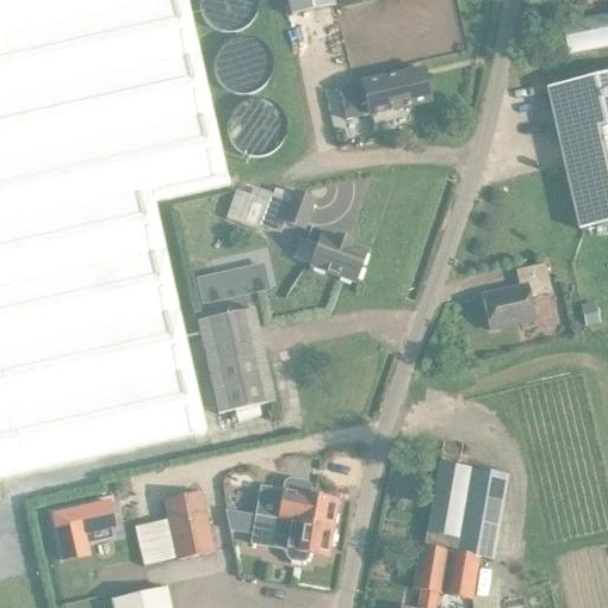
[(0,0),(0,475),(208,428),(156,200),(230,184),(188,0),(0,0)]
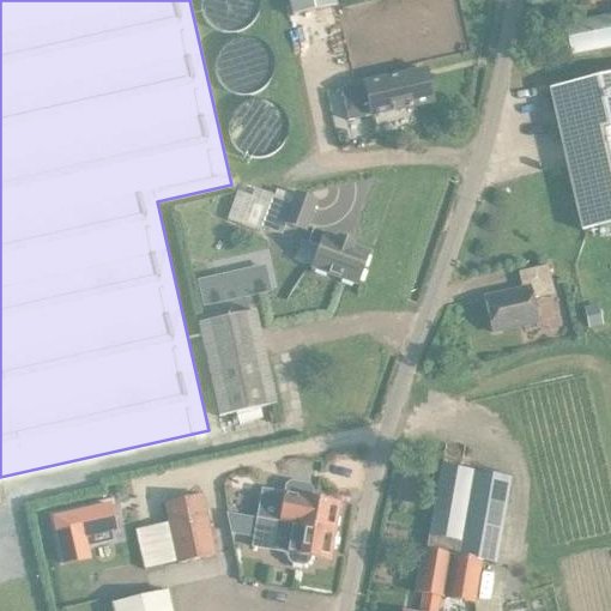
[(265,0),(207,0),(209,7),(211,13),(216,19),(221,24),(224,25),(230,28),(235,28),(242,28),(247,26),(253,23),(256,20),(260,16),(262,11),(265,6),(265,0)]
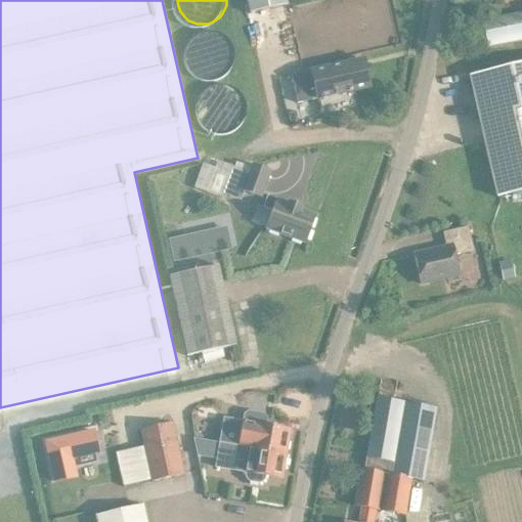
[(290,3),(289,0),(247,0),(250,11),(290,3)]
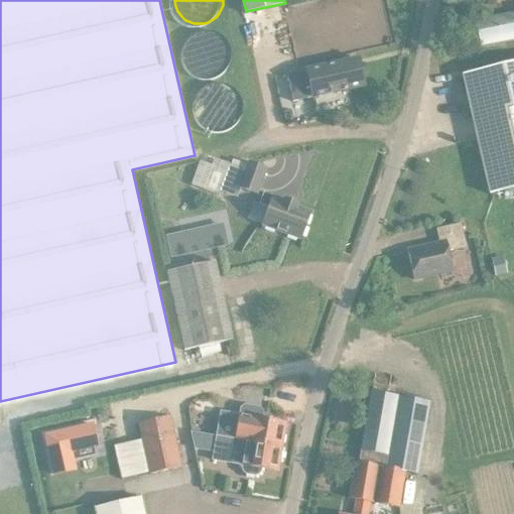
[(484,43),(513,37),(513,10),(479,18),(484,43)]
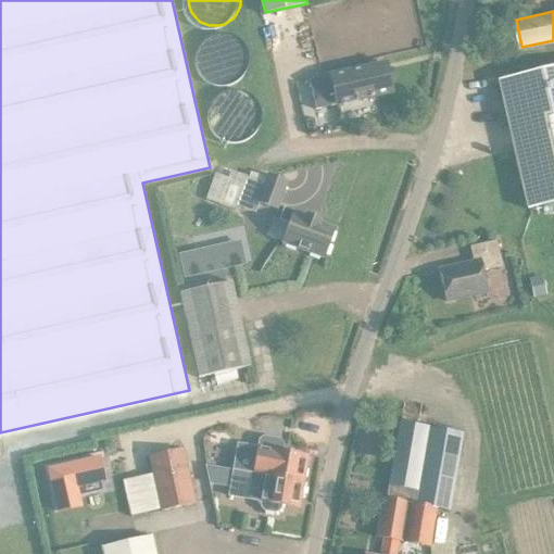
[(253,58),(253,57),(253,51),(251,46),(249,40),(246,37),(238,32),(233,30),(228,29),(223,30),(217,32),(210,36),(206,39),(203,45),(201,49),(200,54),(200,60),(202,64),(206,73),(210,77),(214,80),(221,83),(225,83),(230,83),(236,82),(244,77),(248,73),(251,67),(253,63),(253,58)]
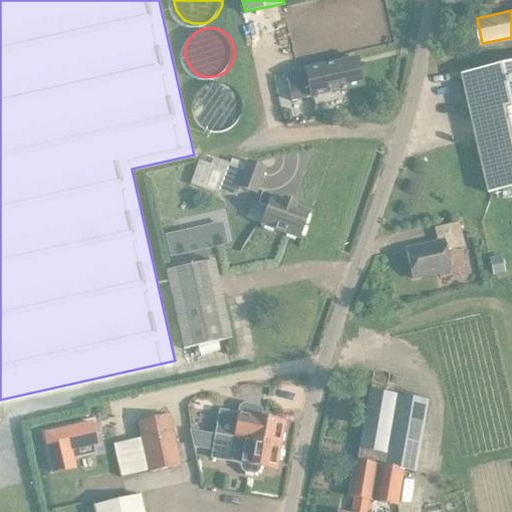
[(358,61),(357,57),(357,56),(298,69),(286,71),(293,98),(313,94),(363,83),(358,61)]
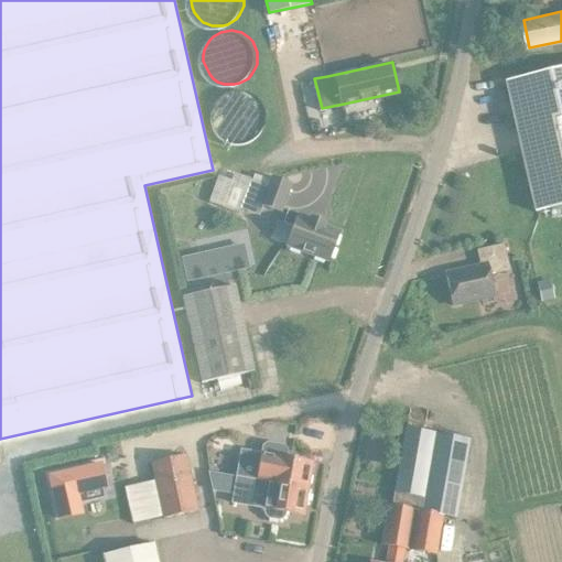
[(539,211),(561,205),(561,66),(509,79),(539,211)]
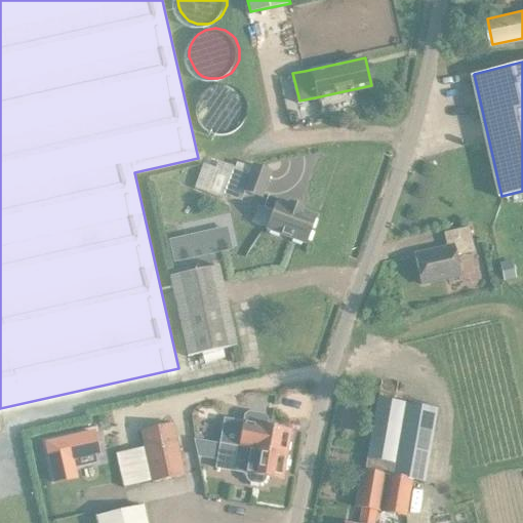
[(250,108),(250,106),(249,97),(246,92),(244,89),(240,85),(235,83),(229,81),(225,81),(222,81),(215,83),(212,84),(207,88),(204,92),(202,96),(200,102),(200,107),(200,110),(201,115),(203,119),(206,123),(213,129),(218,131),(223,131),(229,131),(234,130),(238,128),(242,125),(247,118),(249,112),(250,108)]
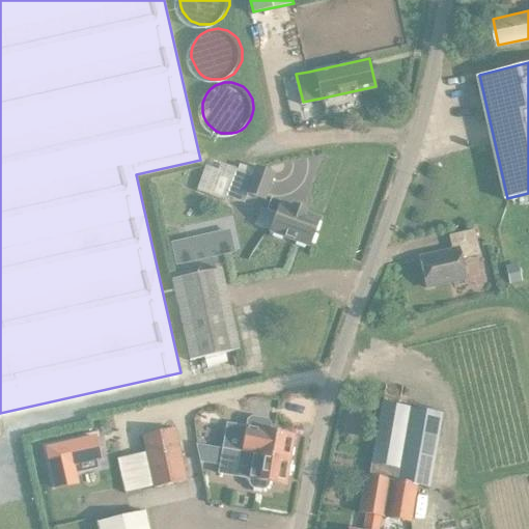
[(256,168),(240,163),(229,194),(244,199),(248,190),(266,197),(274,171),(257,165),(256,168)]
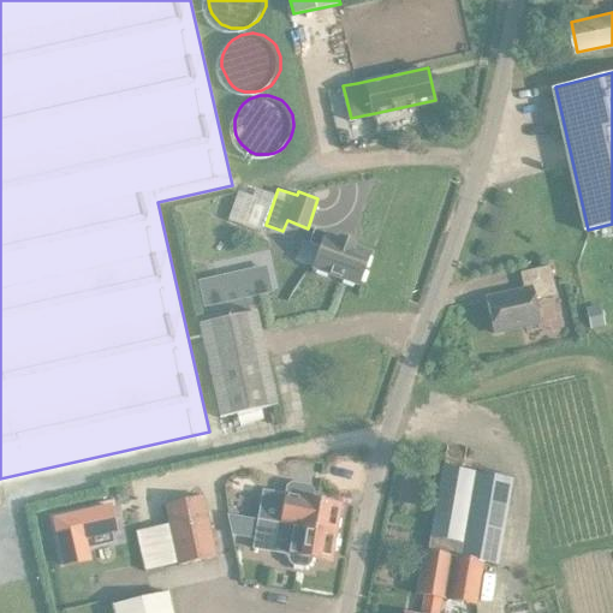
[(315,227),(310,240),(321,244),(314,266),(359,283),(370,250),(355,244),(355,242),(339,236),(339,238),(327,233),(328,231),(315,227)]
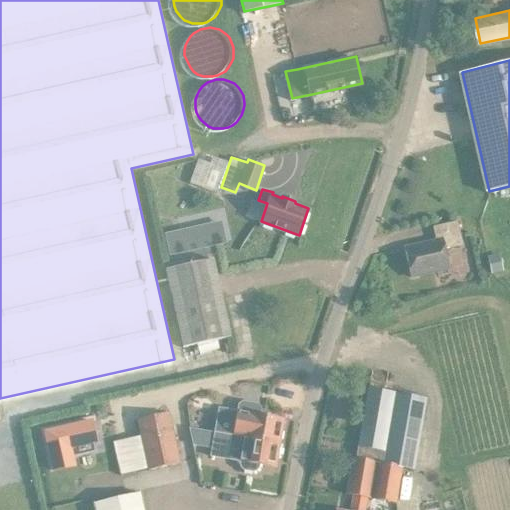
[(166,230),(171,252),(228,240),(223,218),(166,230)]
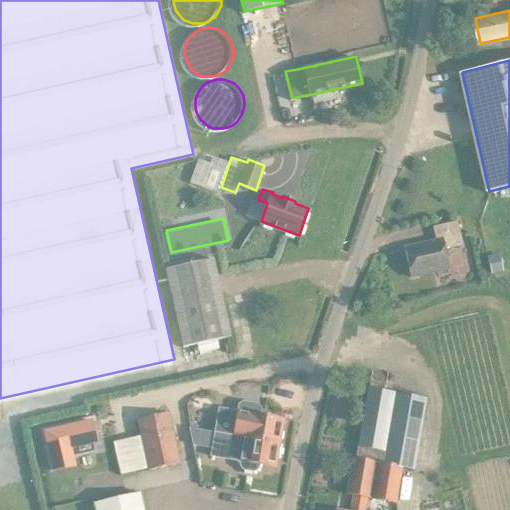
[(464,243),(458,219),(434,225),(437,239),(406,246),(412,275),(449,267),(445,247),(464,243)]
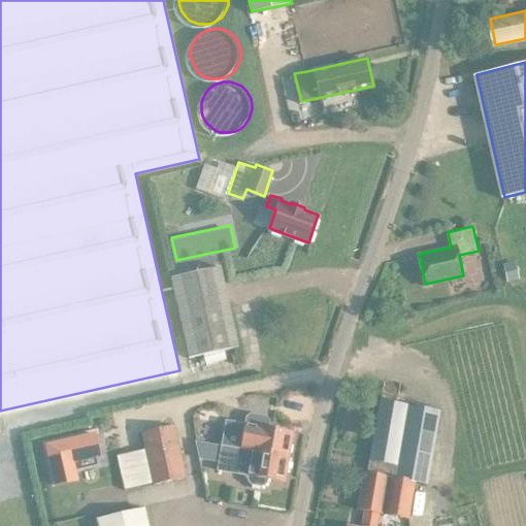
[(516,260),(504,263),(508,280),(520,277),(516,260)]
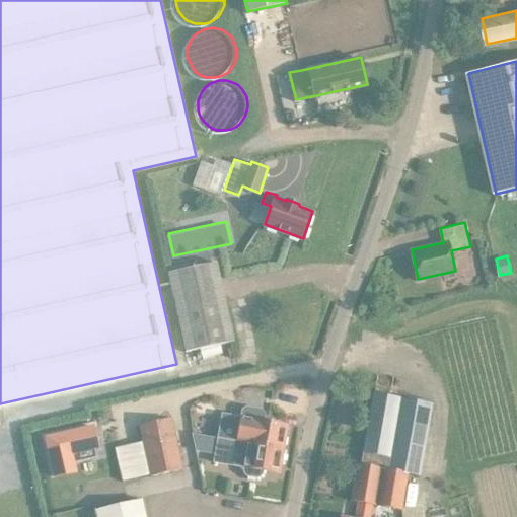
[(187,351),(234,340),(217,261),(169,272),(187,351)]
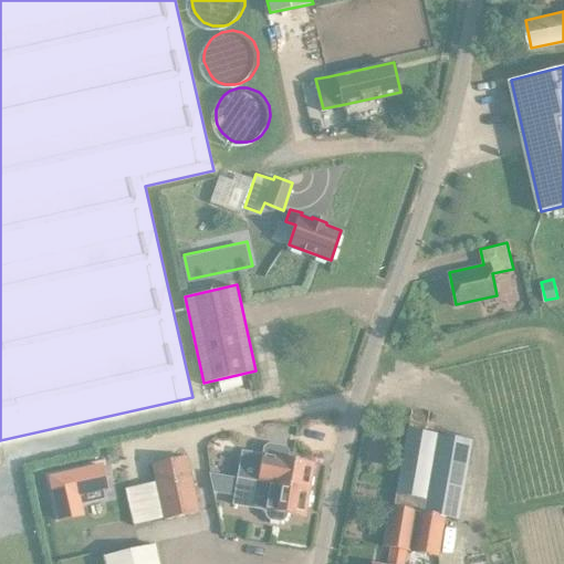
[(470,481),(473,465),(468,463),(471,439),(408,428),(392,524),(387,524),(384,544),(392,546),(406,549),(438,554),(445,515),(458,518),(465,480),(470,481)]
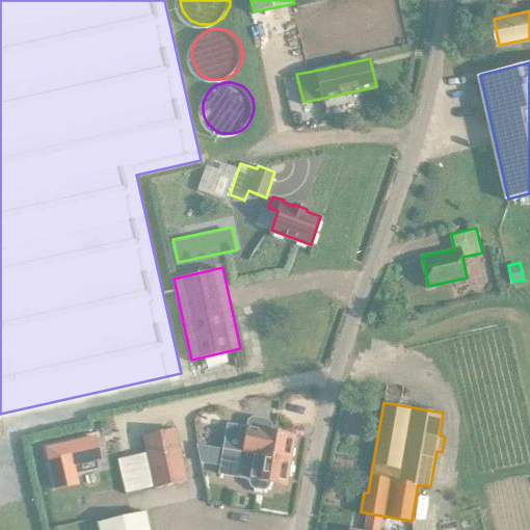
[(228,422),(223,448),(290,458),(291,455),(293,454),(294,448),(292,445),(294,433),(270,429),(271,422),(268,419),(253,416),(248,419),(247,426),(228,422)]
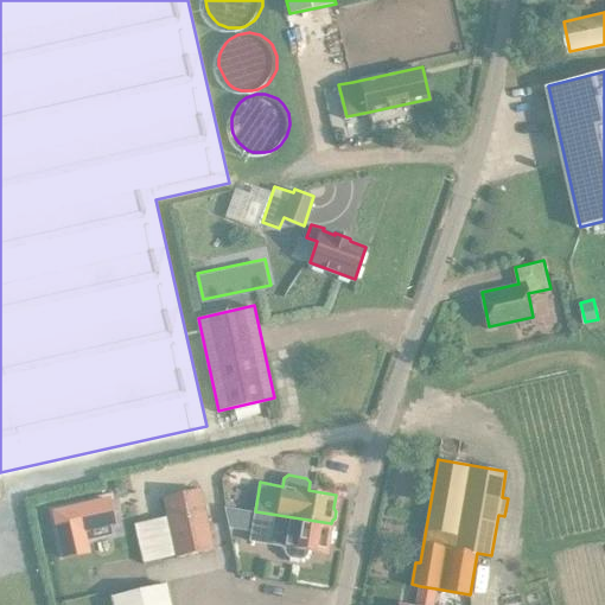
[(177,556),(214,548),(201,488),(164,496),(177,556)]
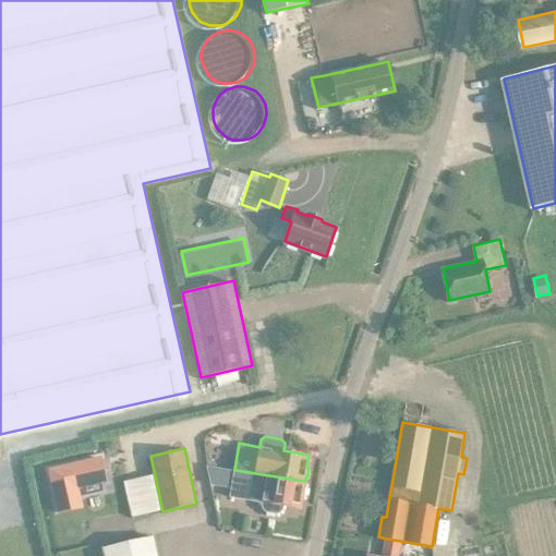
[(76,485),(103,480),(107,479),(101,457),(50,469),(60,511),(82,507),(80,496),(76,485)]
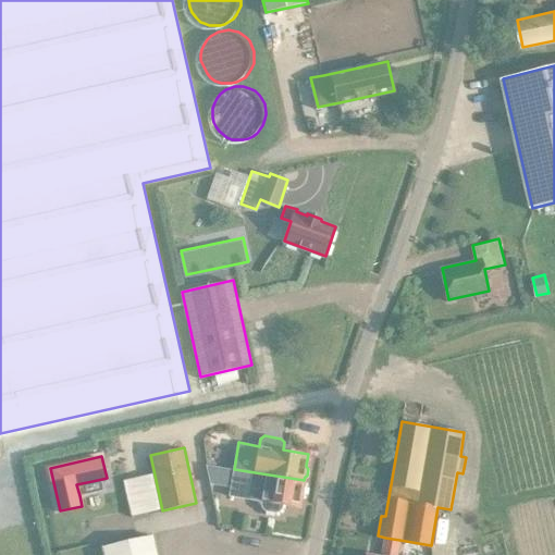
[(304,480),(234,469),(230,494),(263,500),(262,503),(263,507),(267,509),(275,510),(280,509),(282,506),(282,503),(299,506),(301,494),(304,492),(305,485),(304,483),(304,480)]
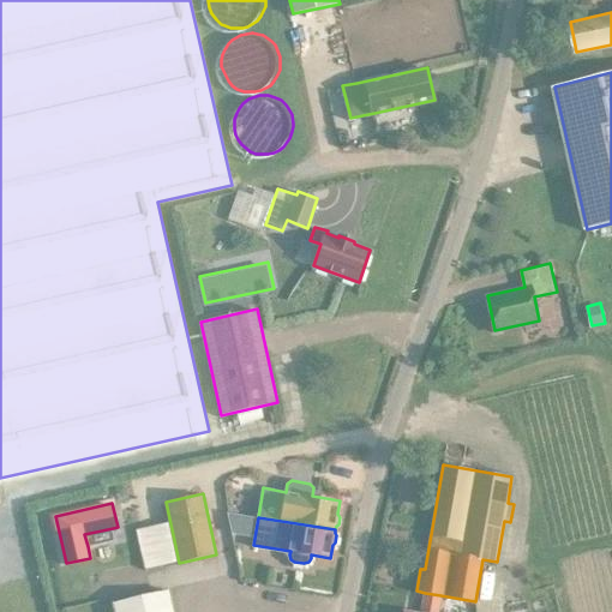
[(558,611),(547,563),(517,570),(526,611),(558,611)]
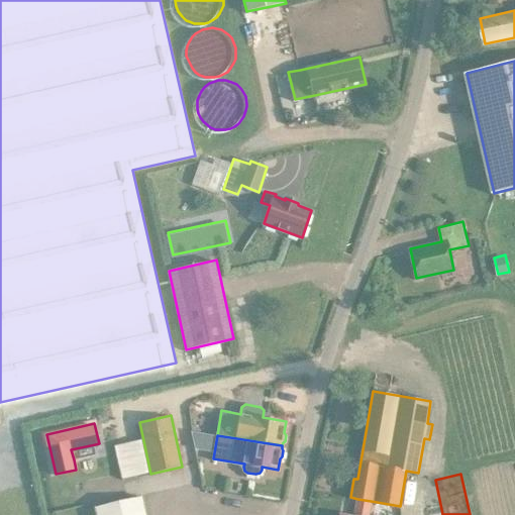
[(96,514),(146,514),(142,496),(94,507),(96,514)]
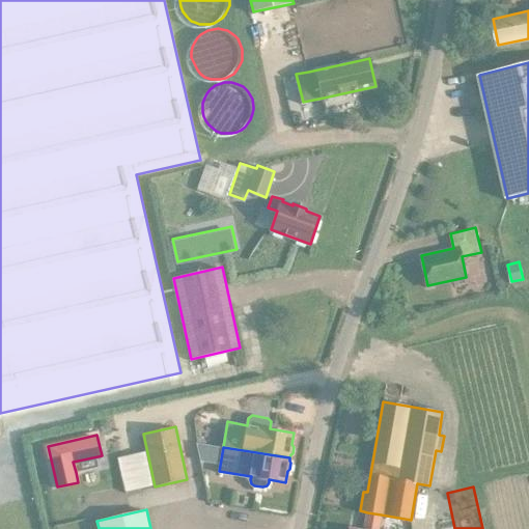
[(378,528),(381,514),(367,512),(364,528),(356,528),(350,528),(349,528),(378,528)]
